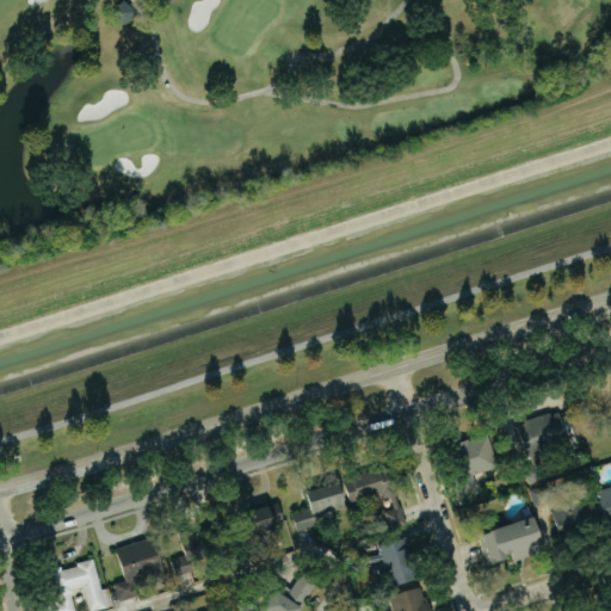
[(122,0),(124,0),(136,10),(124,24),(111,13),(122,0)]
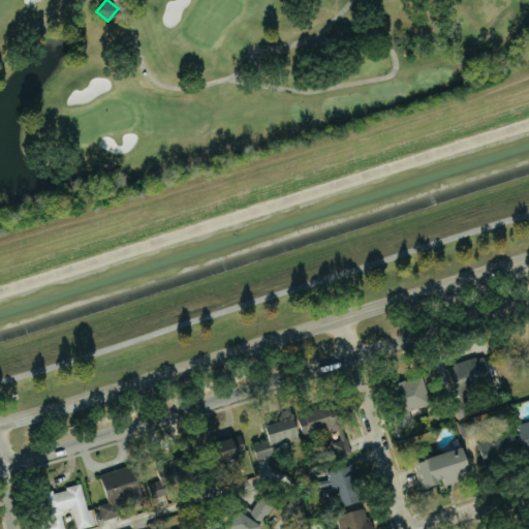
[(446,367),(454,366),(453,364),(474,355),(475,358),(483,355),(493,389),(464,398),(472,410),(458,419),(449,405),(460,400),(459,397),(457,398),(446,367)]
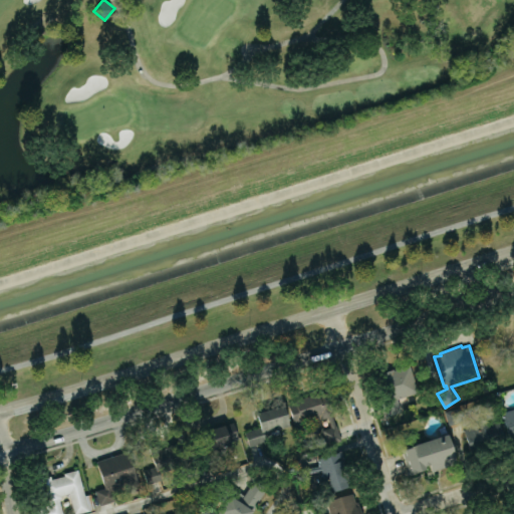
[(374,374),(410,363),(418,392),(397,398),(401,410),(387,414),(374,374)]
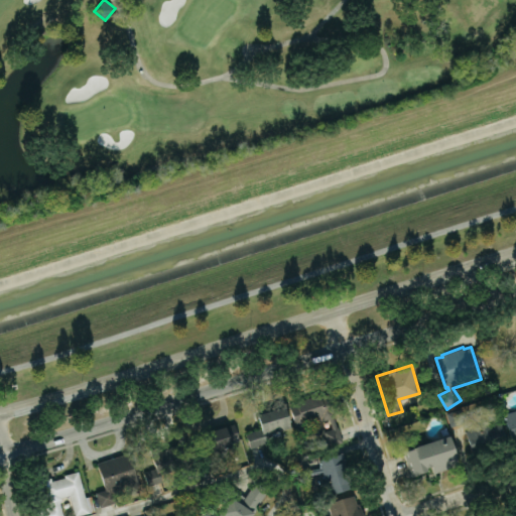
[(288,404),(298,433),(309,430),(306,420),(321,415),(323,418),(348,410),(340,387),(321,394),(320,392),(295,400),(296,402),(288,404)]
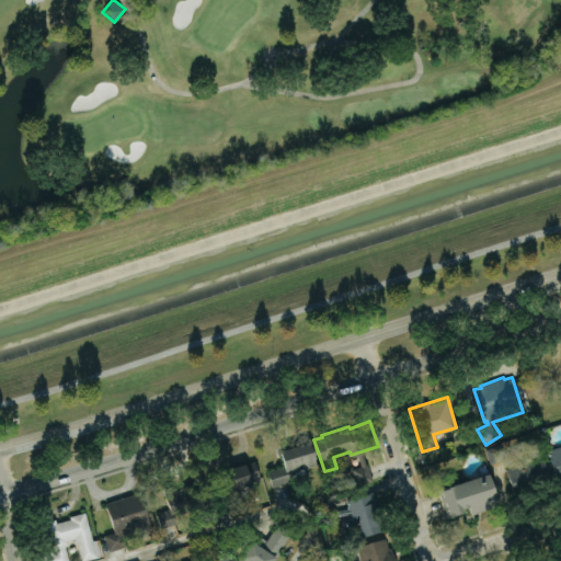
[(309,439),(279,448),(285,464),(267,469),(272,485),(292,480),(288,471),(317,462),(309,439)]
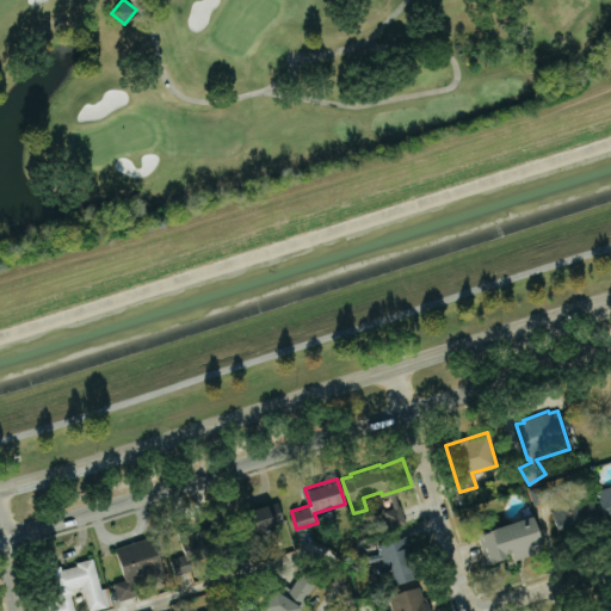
[(529,489),(534,506),(551,501),(545,483),(529,489)]
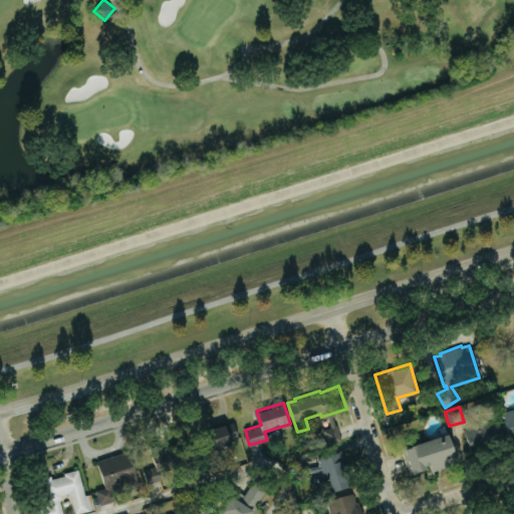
[(501,413),(513,408),(513,442),(511,443),(501,413)]
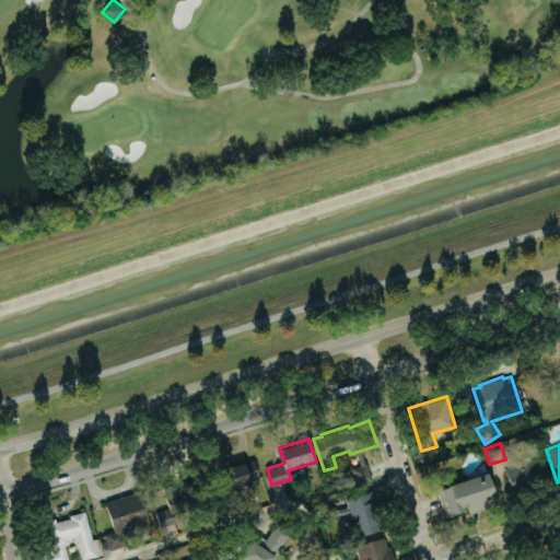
[(503,468),(514,500),(552,487),(541,455),(503,468)]
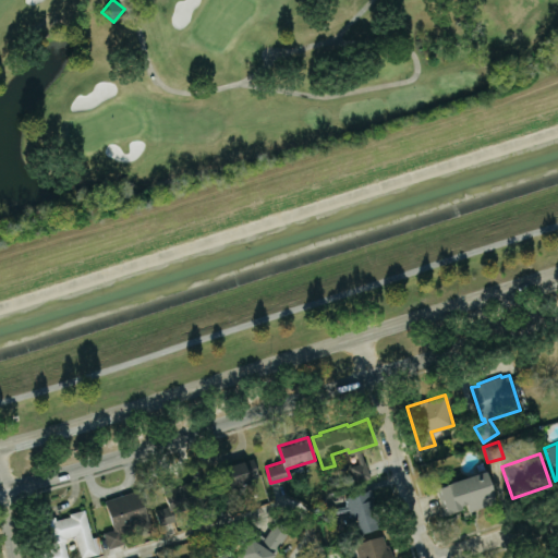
[(253,457),(258,474),(247,477),(249,480),(228,487),(233,504),(217,510),(210,492),(222,487),(216,466),(243,458),(243,460),(253,457)]
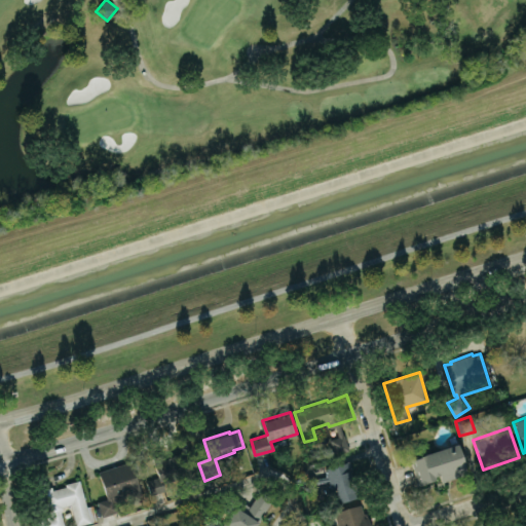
[(330,439),(343,435),(347,447),(334,451),(330,439)]
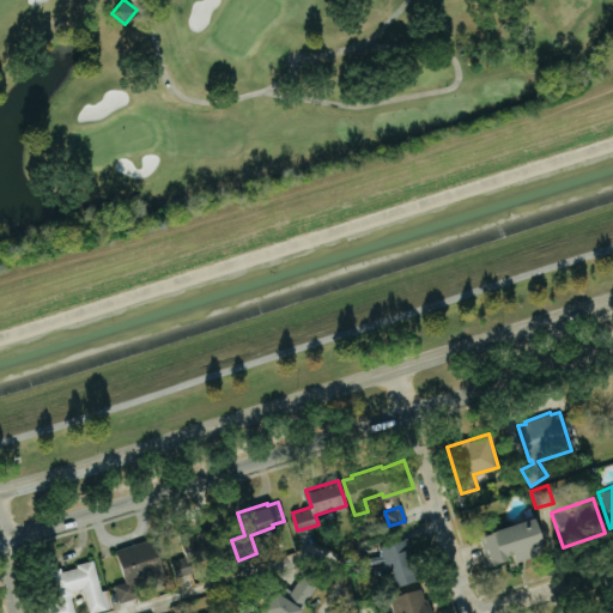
[(532,515),(477,532),(484,553),(480,553),(485,568),(508,560),(505,554),(511,552),(514,562),(544,552),(532,515)]
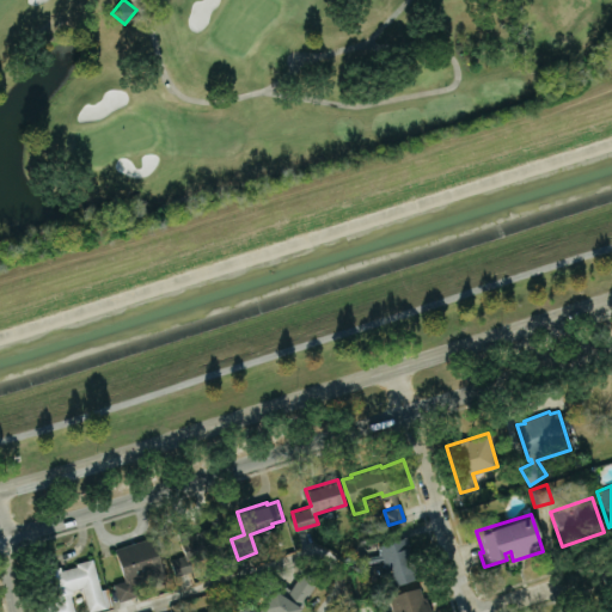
[(169,557),(183,554),(176,532),(189,527),(195,545),(222,537),(230,560),(175,577),(169,557)]
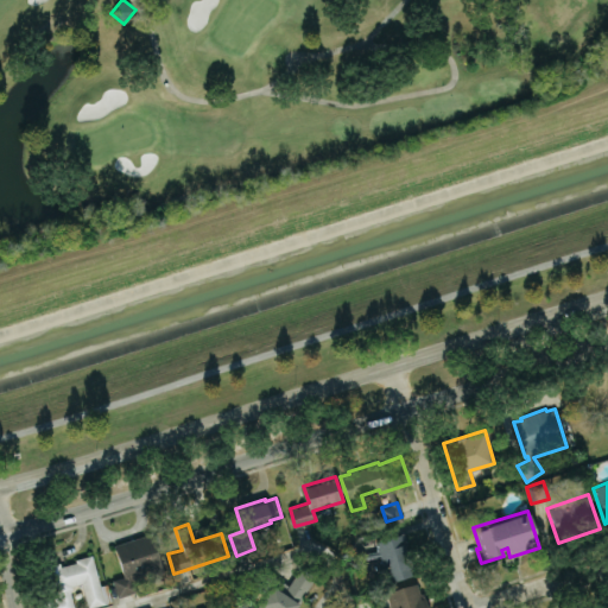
[(112,578),(118,596),(137,590),(135,587),(166,577),(151,531),(113,544),(122,575),(112,578)]
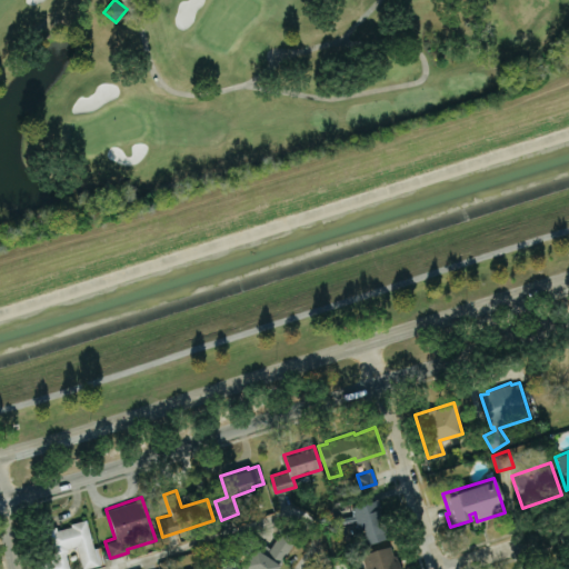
[(377,498),(351,507),(353,515),(341,517),(331,508),(320,520),(333,532),(341,522),(356,520),(362,543),(390,535),(377,498)]
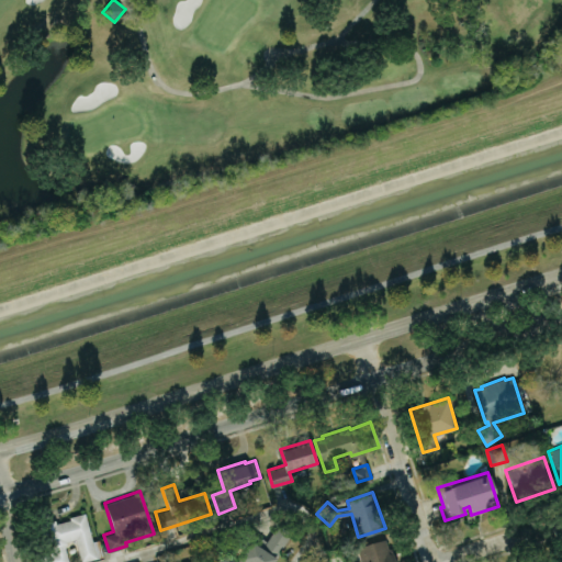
[(38,561),(68,561),(65,547),(67,542),(66,541),(75,539),(80,561),(103,555),(99,538),(92,540),(85,510),(68,515),(69,518),(56,521),(55,518),(30,525),(38,561)]
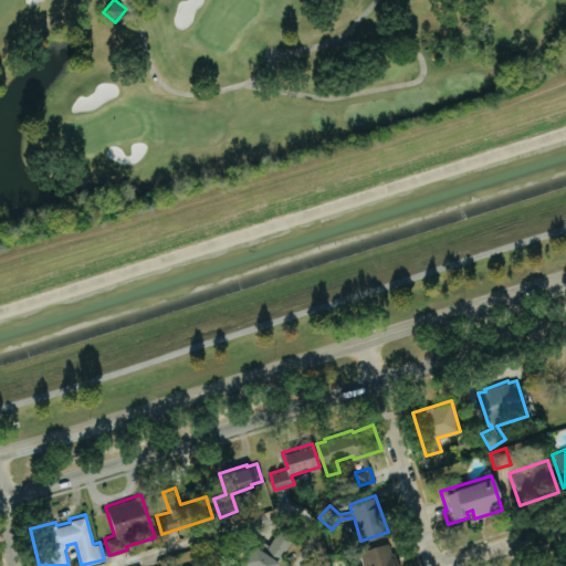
[(295,535),(275,565),(244,565),(238,562),(252,541),(254,542),(258,535),(268,542),(279,525),(295,535)]
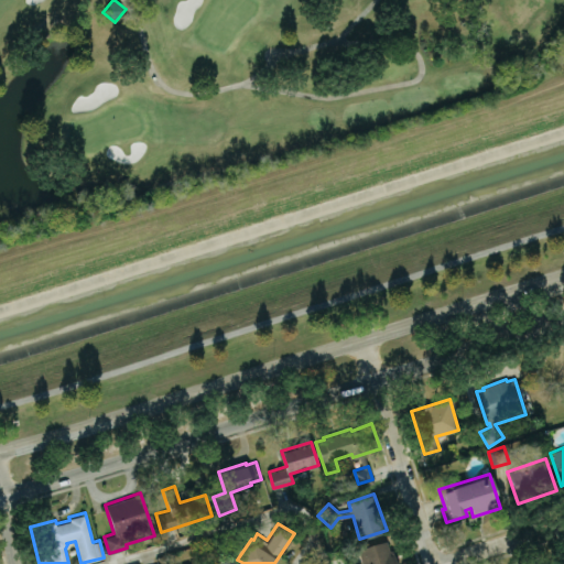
[(364,563),(359,549),(387,540),(390,550),(392,550),(397,563),(364,563)]
